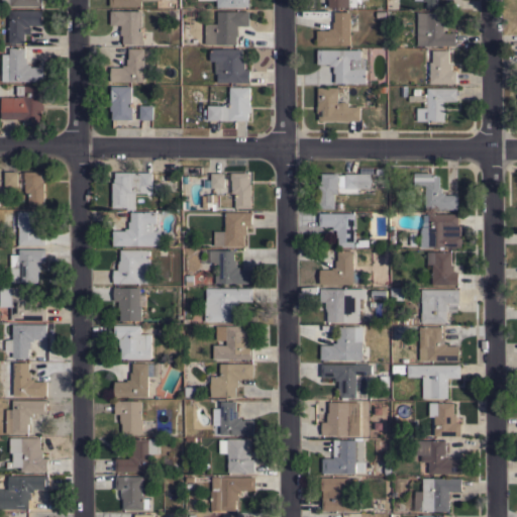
[(9,9),(42,10),(42,24),(30,24),(30,26),(26,26),(26,33),(24,33),(24,42),(9,42),(9,9)]
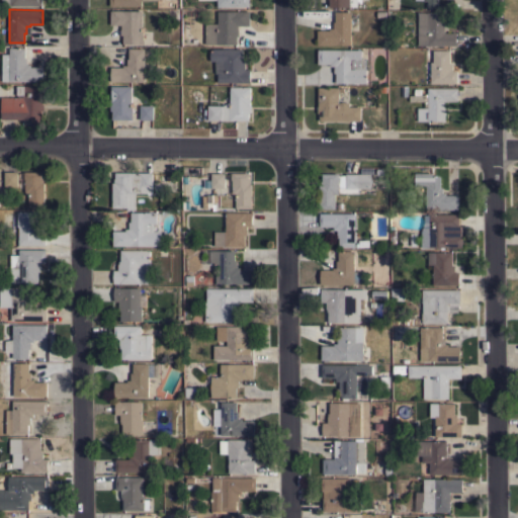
[(142,10),(142,31),(143,31),(143,44),(122,44),(122,34),(120,34),(120,28),(120,24),(109,24),(109,10),(142,10)]
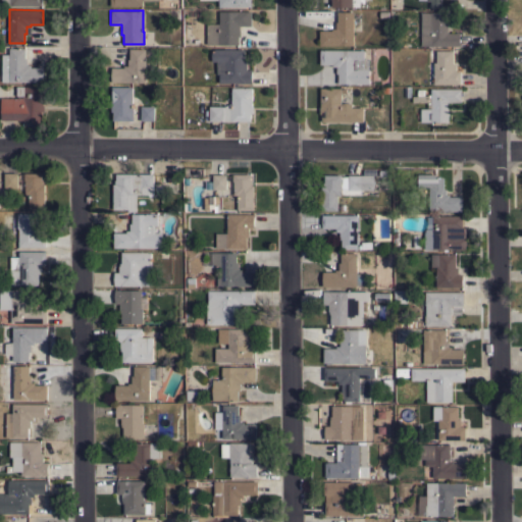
[(252,11),(252,25),(240,25),(240,30),(241,30),(241,36),(239,36),(239,45),(207,44),(207,23),(219,23),(219,11),(252,11)]
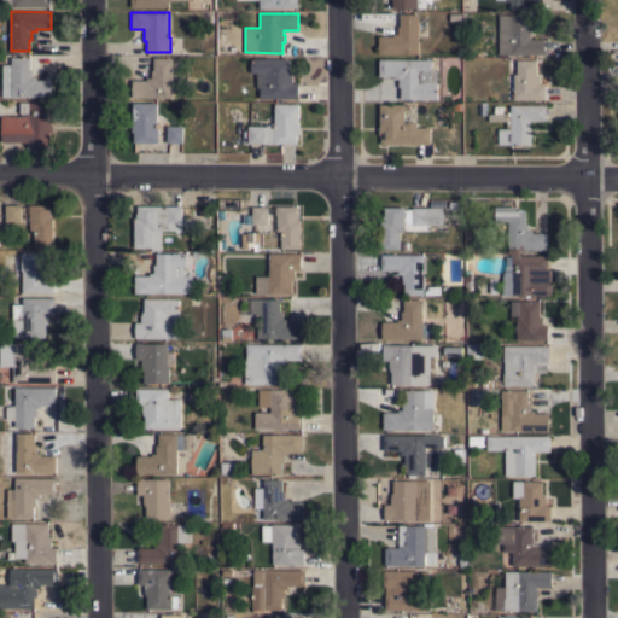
[(419,53),(378,53),(379,36),(394,36),(394,34),(398,34),(398,25),(400,25),(400,13),(419,13),(419,53)]
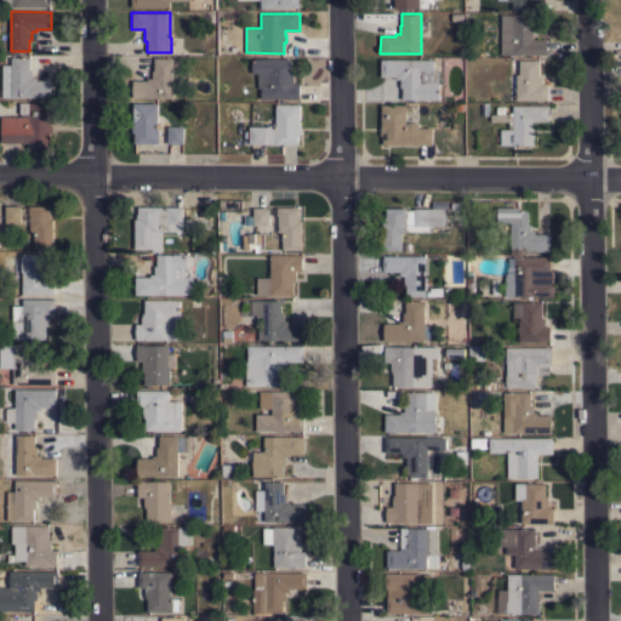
[(501,15),(533,15),(533,39),(547,39),(547,55),(501,55),(501,15)]
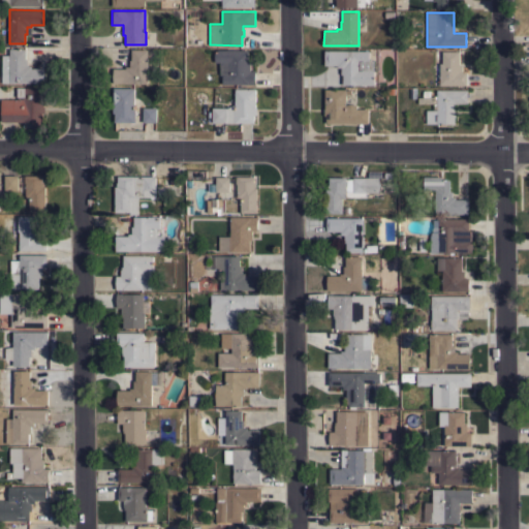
[(2,55),(9,55),(9,49),(26,49),(26,59),(27,59),(27,65),(31,65),(31,68),(43,68),(43,83),(2,83),(2,55)]
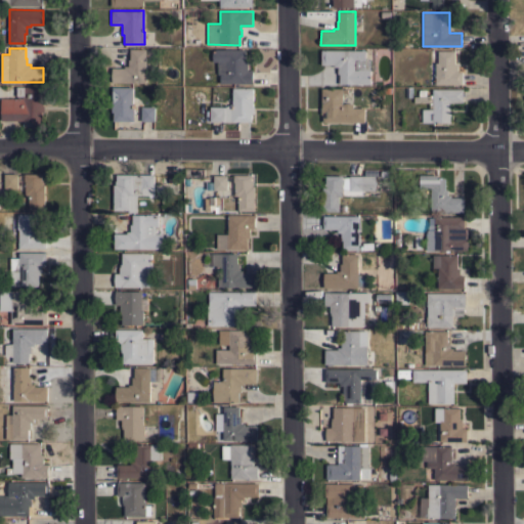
[(145,83),(112,83),(112,68),(124,68),(124,66),(128,66),(128,59),(130,59),(130,49),(145,49),(145,83)]
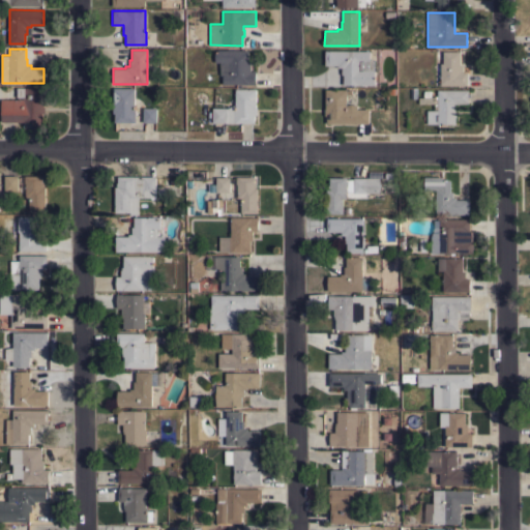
[(223,84),(223,75),(221,75),(221,62),(215,62),(215,52),(218,50),(248,50),(248,61),(249,61),(249,64),(251,64),(251,70),(256,70),(256,84),(223,84)]
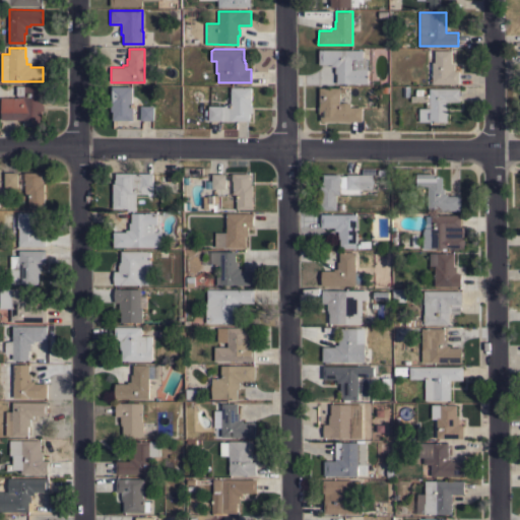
[(363,50),(363,58),(368,58),(368,83),(337,83),(337,80),(336,80),(336,73),(335,73),(335,66),(331,66),(331,64),(319,64),(319,49),(363,50)]
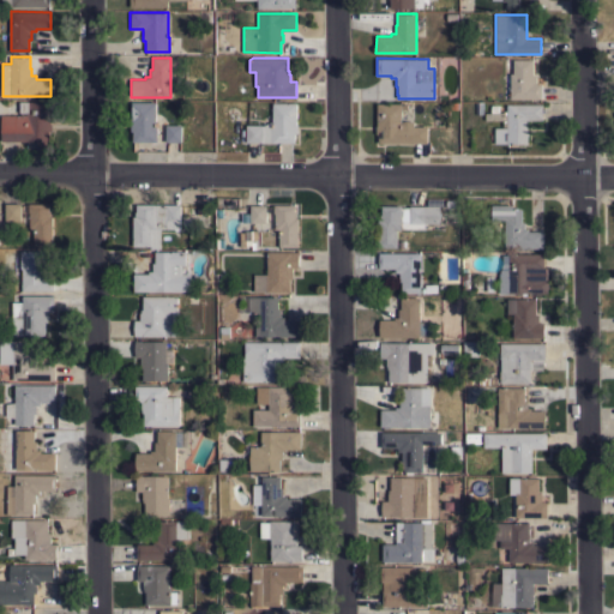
[(511,73),(513,73),(513,59),(534,59),(534,76),(536,76),(536,83),(542,83),(542,98),(511,98),(511,73)]
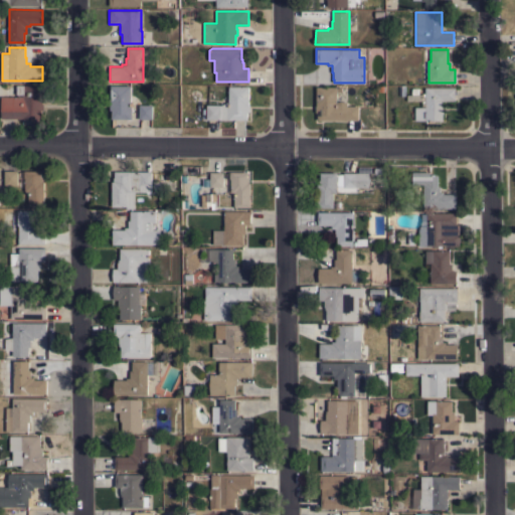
[(18,97),(18,95),(17,95),(17,86),(43,86),(43,104),(44,104),(43,110),(42,110),(41,126),(32,126),(32,119),(1,118),(2,97),(18,97)]
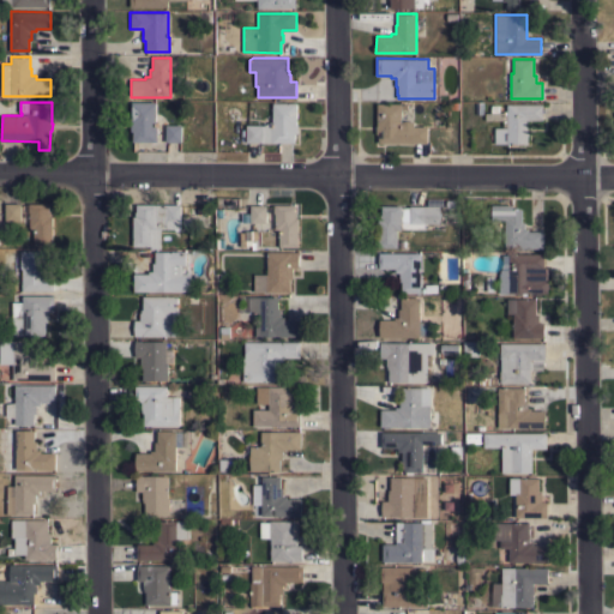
[(132,142),(133,131),(131,131),(131,125),(132,102),(156,102),(155,126),(157,126),(157,142),(132,142)]
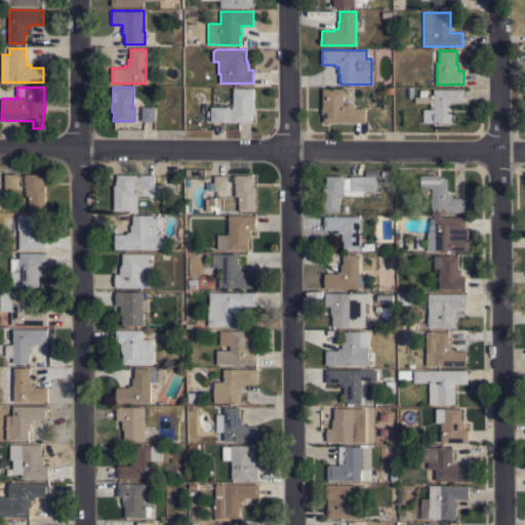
[(253,88),(253,106),(254,106),(254,114),(252,114),(252,122),(210,121),(211,107),(225,107),(233,104),(233,87),(253,88)]
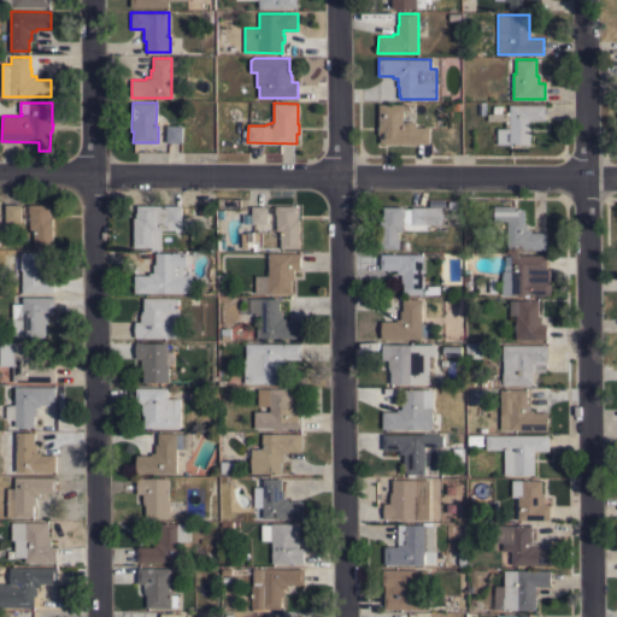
[(381,144),(381,134),(378,134),(378,125),(380,125),(380,104),(404,104),(404,105),(410,105),(410,110),(404,110),(404,118),(405,118),(405,122),(417,122),(417,127),(429,127),(429,144),(381,144)]
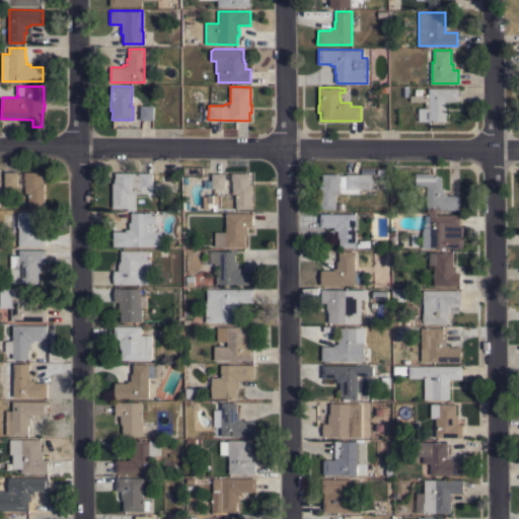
[(459,88),(459,101),(446,101),(446,121),(418,121),(418,107),(426,107),(426,101),(411,101),(411,95),(426,95),(426,93),(429,93),(429,88),(459,88)]
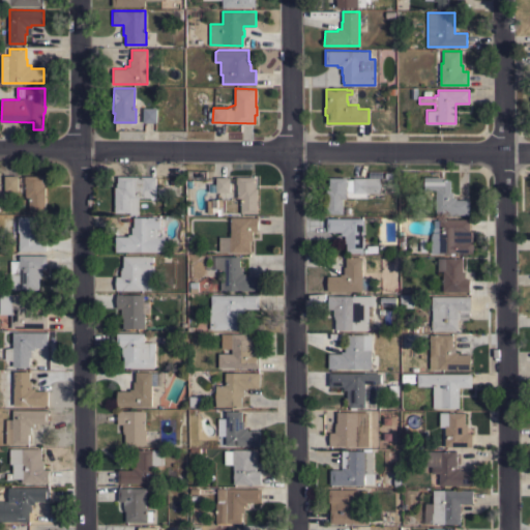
[(143,108),(156,108),(156,122),(143,122),(143,108)]
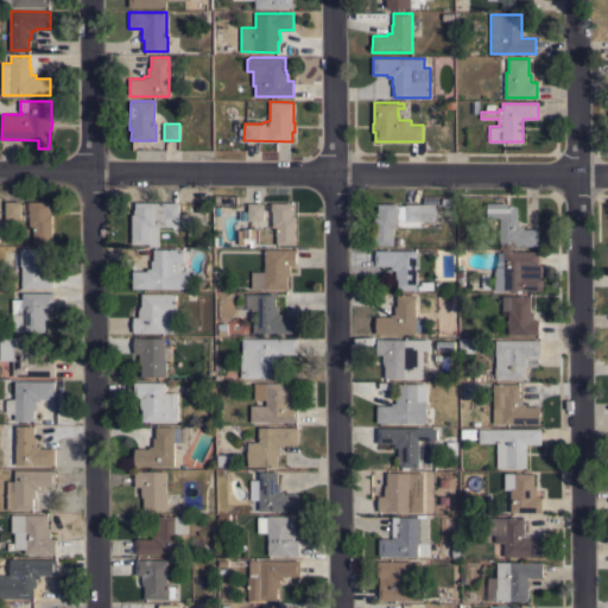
[(21,202),(21,219),(6,219),(6,202),(21,202)]
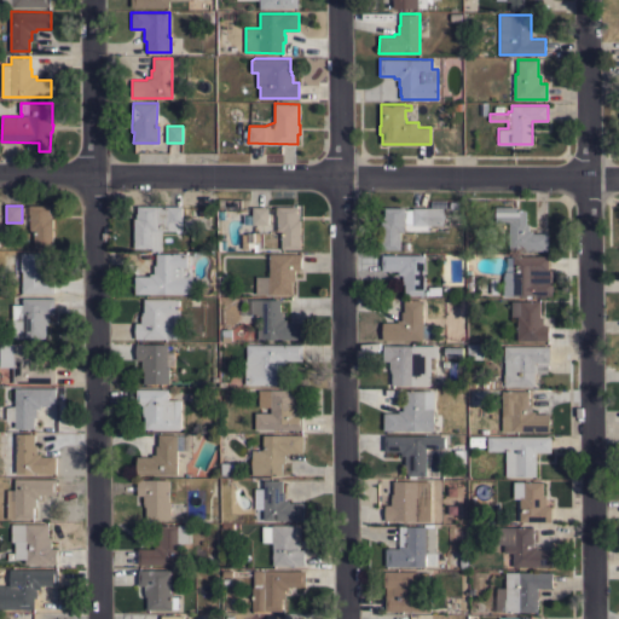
[(50,206),(50,213),(51,213),(51,218),(53,218),(53,248),(34,247),(34,230),(30,230),(30,214),(29,214),(29,206),(50,206)]
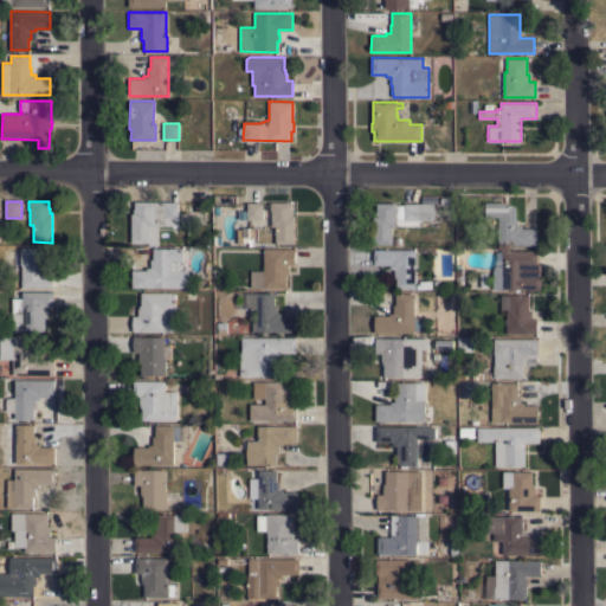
[(178,201),(178,225),(159,225),(158,243),(130,243),(131,213),(133,213),(133,208),(134,208),(135,201),(178,201)]
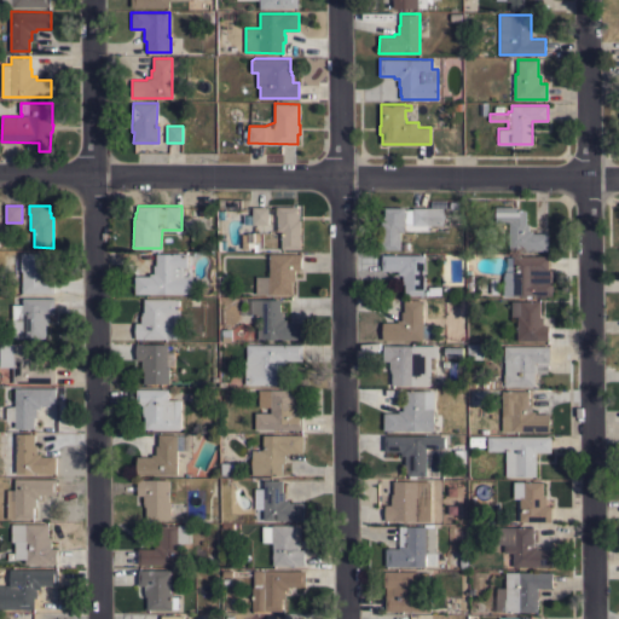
[(548,250),(509,250),(509,221),(496,221),(496,206),(516,206),(519,210),(526,210),(527,224),(528,224),(528,230),(533,230),(533,232),(548,232),(548,250)]
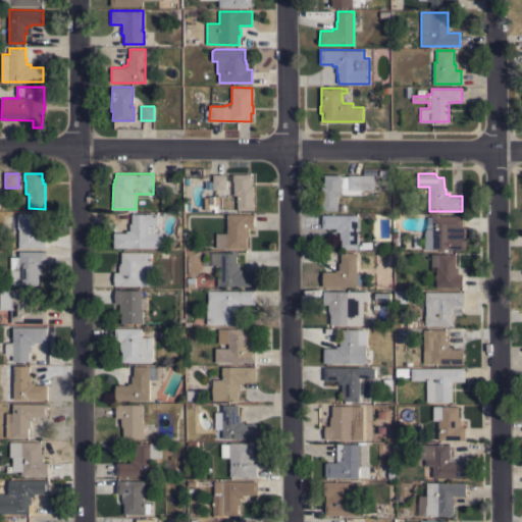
[(226,174),(226,175),(233,175),(233,174),(251,174),(251,180),(252,180),(252,185),(253,185),(254,210),(238,210),(238,195),(235,195),(233,185),(233,183),(226,183),(226,190),(213,190),(213,174),(226,174)]
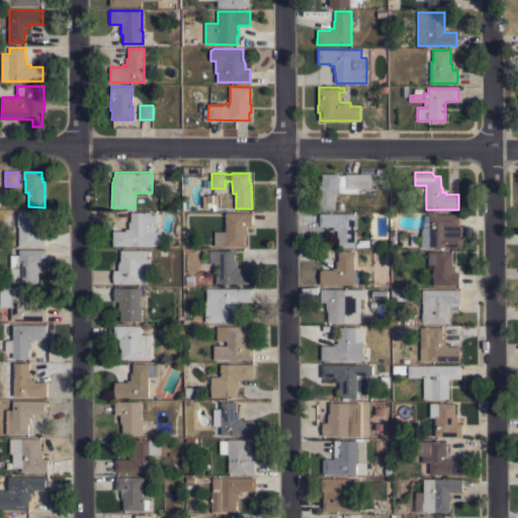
[(319,184),(321,184),(321,180),(323,180),(323,173),(339,173),(339,174),(346,174),(370,173),(370,188),(358,188),(358,192),(339,192),(339,194),(335,194),(335,208),(320,208),(319,184)]
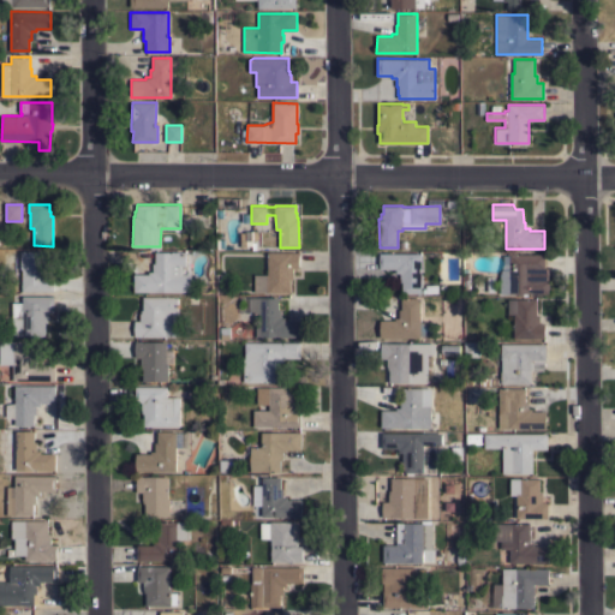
[(445,222),(445,208),(460,207),(460,222),(445,222)]
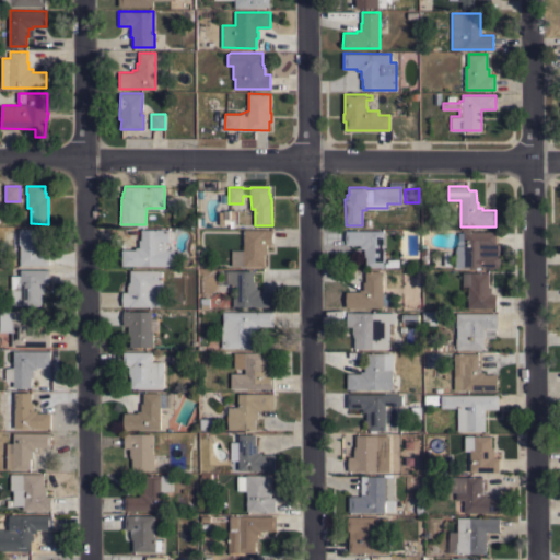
[(20,245),(19,245),(19,229),(41,229),(41,241),(43,241),(43,243),(44,243),(43,251),(48,251),(48,265),(20,265),(20,249),(20,245)]
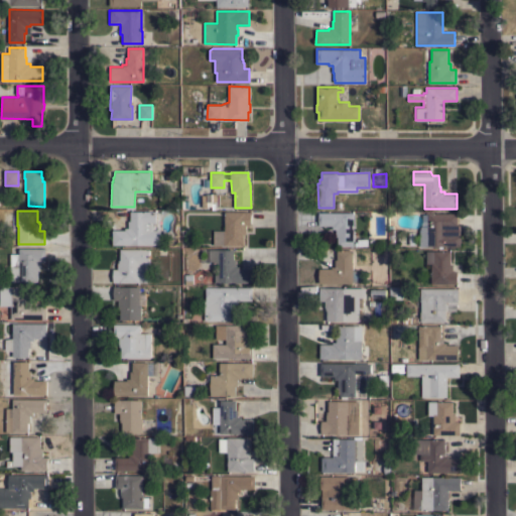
[(112,245),(112,230),(124,230),(124,228),(128,228),(128,221),(130,221),(130,212),(155,211),(155,223),(154,223),(154,230),(159,230),(159,245),(112,245)]
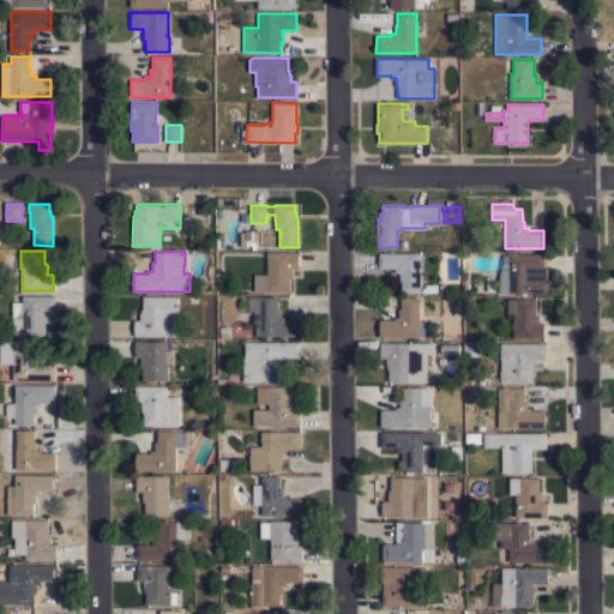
[(299,252),(299,268),(293,268),(293,276),(292,276),(292,278),(290,278),(290,292),(289,292),(289,293),(274,293),(274,292),(253,292),(253,274),(268,274),(268,252),(299,252)]
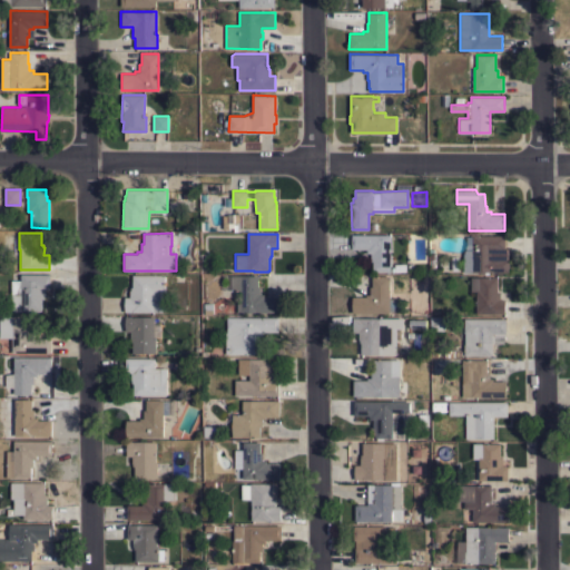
[(390,235),(390,249),(392,249),(392,272),(373,272),(373,261),(371,261),(371,253),(367,253),(367,248),(352,249),(352,235),(390,235)]
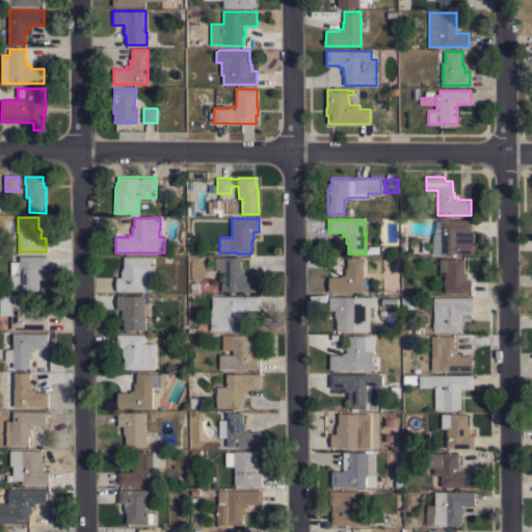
[(432,237),(433,237),(433,234),(435,234),(435,220),(441,220),(441,219),(472,219),(472,232),(474,232),(474,246),(475,246),(475,249),(475,250),(475,255),(467,255),(466,254),(456,254),(456,256),(452,256),(452,254),(432,254),(432,237)]
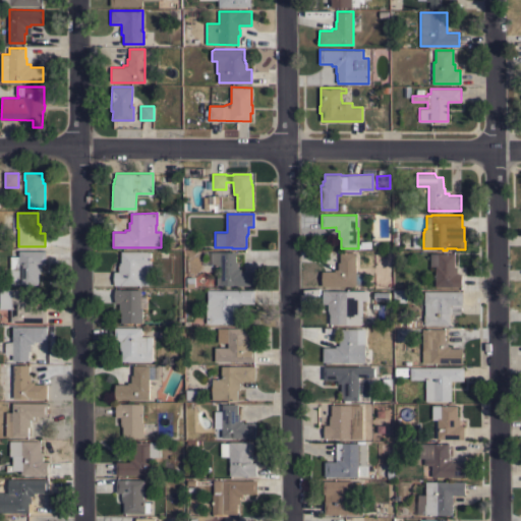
[(360,248),(360,240),(370,241),(370,248),(360,248)]
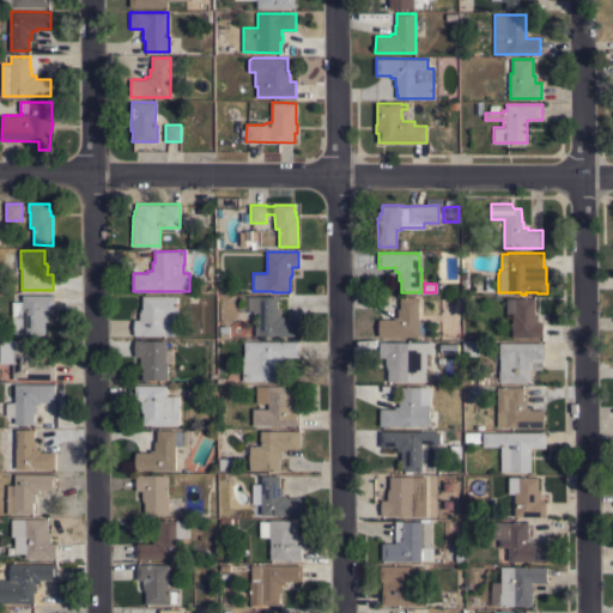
[(54,295),(54,311),(48,311),(48,319),(47,319),(47,322),(46,322),(46,335),(11,334),(11,317),(12,317),(12,302),(22,302),(23,295),(54,295)]
